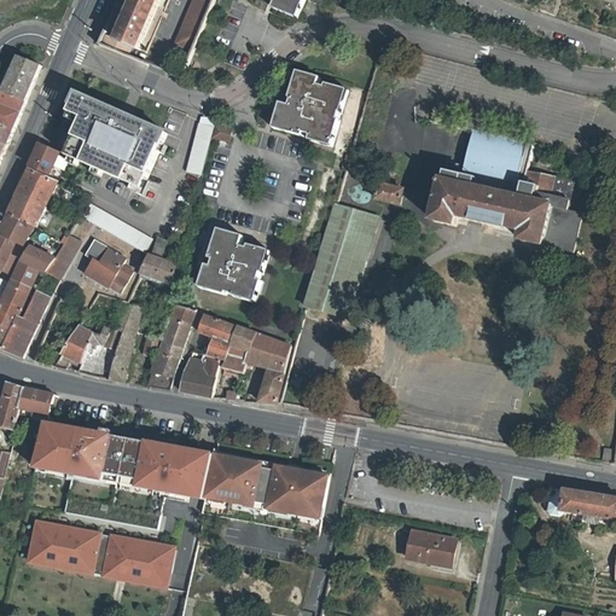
[(131,0),(115,39),(131,46),(138,48),(157,0),(131,0)]
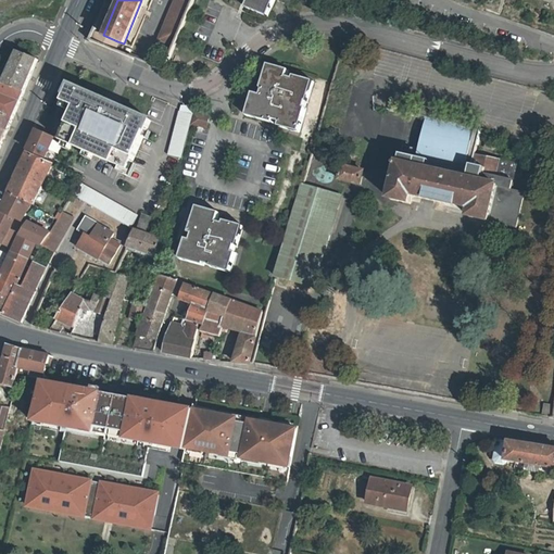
[(174,43),(191,0),(172,0),(156,36),(174,43)]
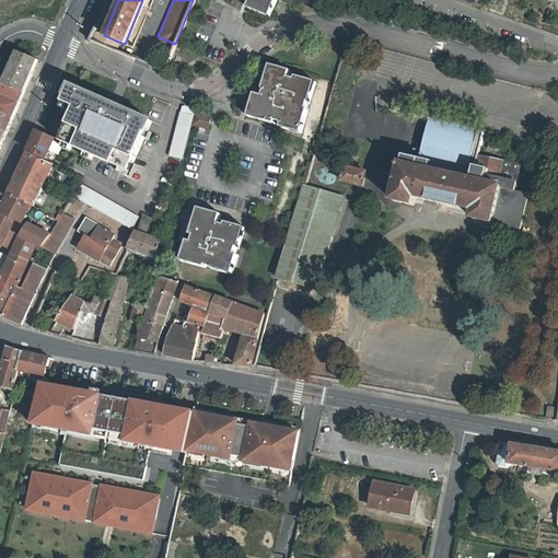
[(248,0),(247,4),(268,14),(274,0),(248,0)]
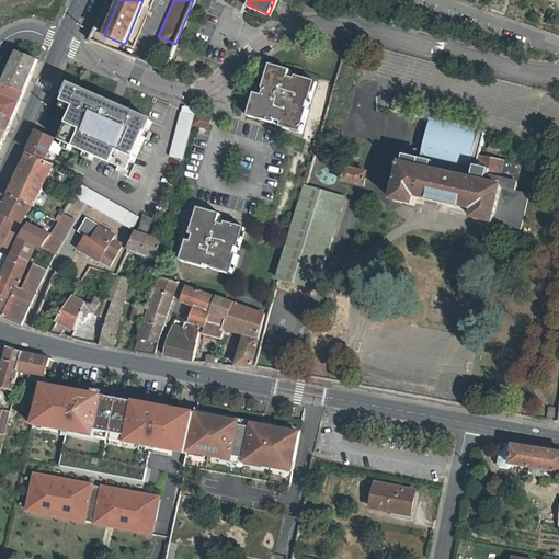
[(118,42),(104,35),(102,43),(115,49),(118,42)]
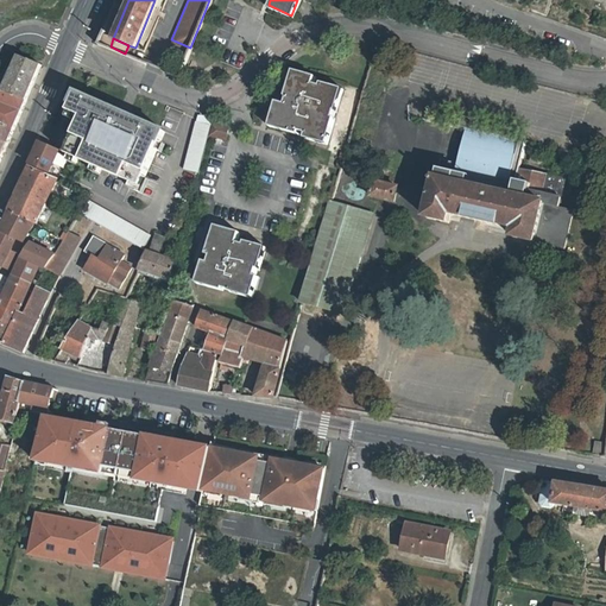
[(2,89),(24,99),(39,63),(18,55),(2,89)]
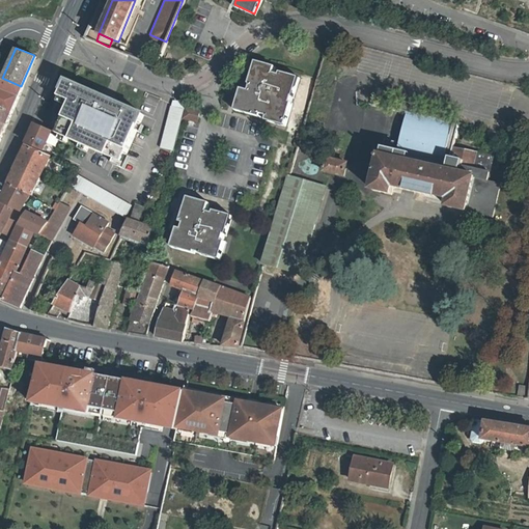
[(259,113),(260,110),(266,112),(265,117),(284,123),(289,104),(287,104),(289,98),(291,98),(297,78),(278,73),(277,76),(271,74),(273,66),(254,61),(247,85),(241,84),(234,106),(259,113)]
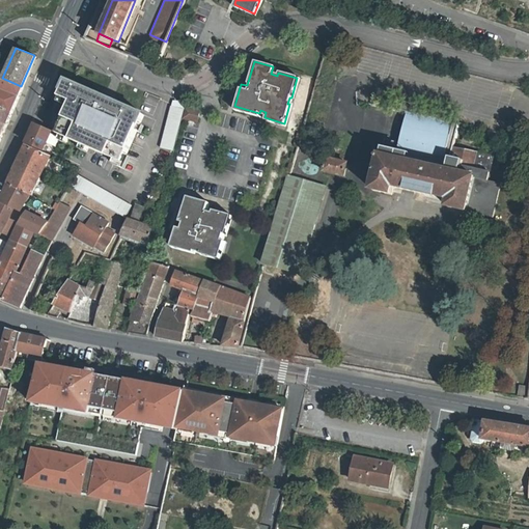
[(0,107),(9,111),(21,86),(2,78),(0,83),(0,107)]
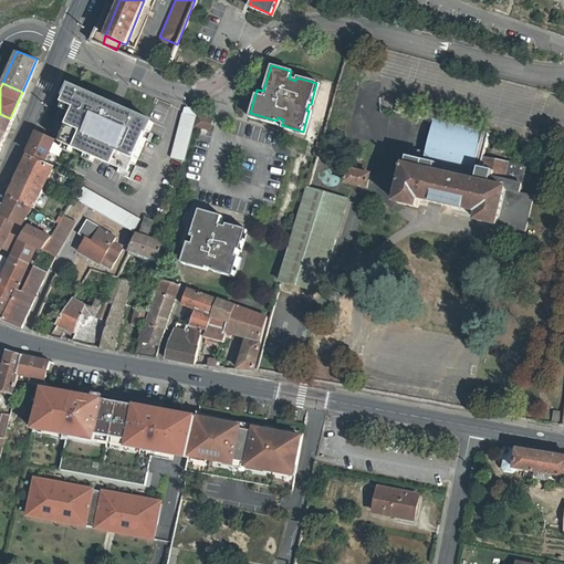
[(71,84),(61,107),(73,112),(60,142),(129,173),(153,121),(71,84)]
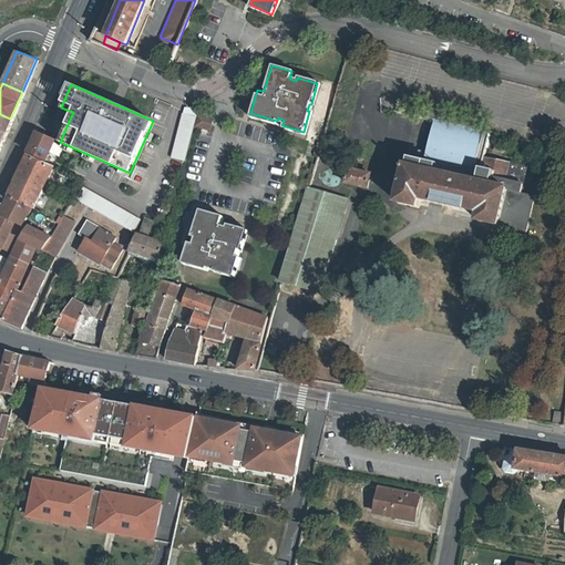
[(337,100),(351,104),(355,90),(341,85),(337,100)]
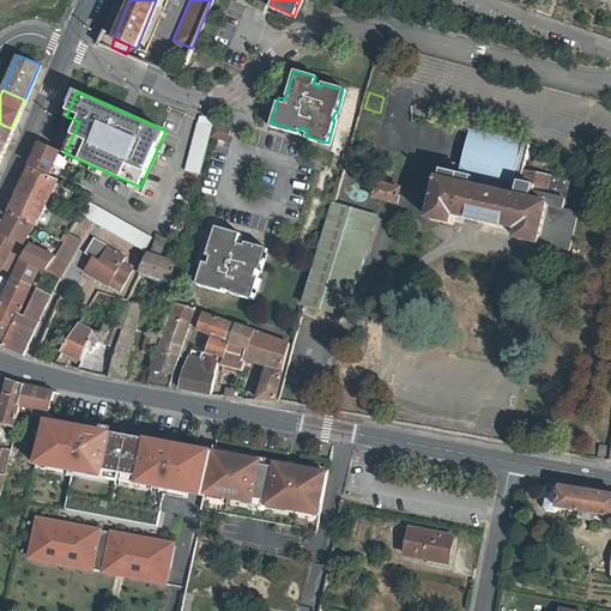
[(185,167),(199,170),(212,122),(198,119),(185,167)]
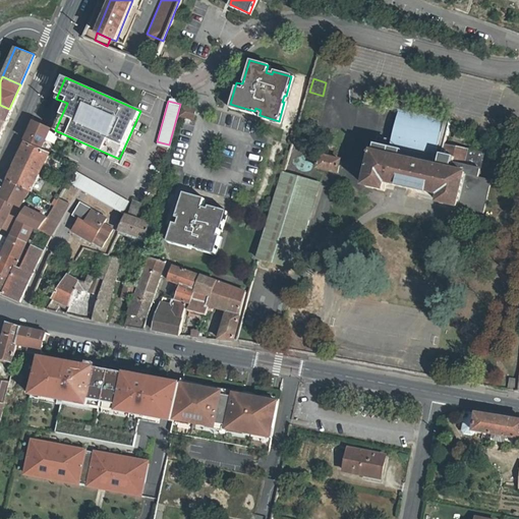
[(0,119),(4,121),(9,109),(0,105),(0,119)]
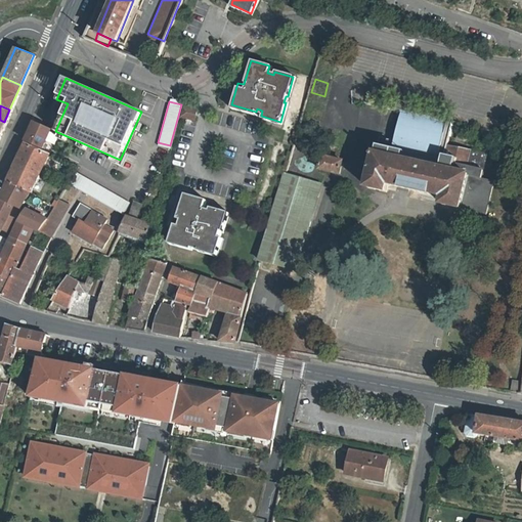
[(197,110),(183,106),(180,117),(193,120),(197,111),(197,110)]
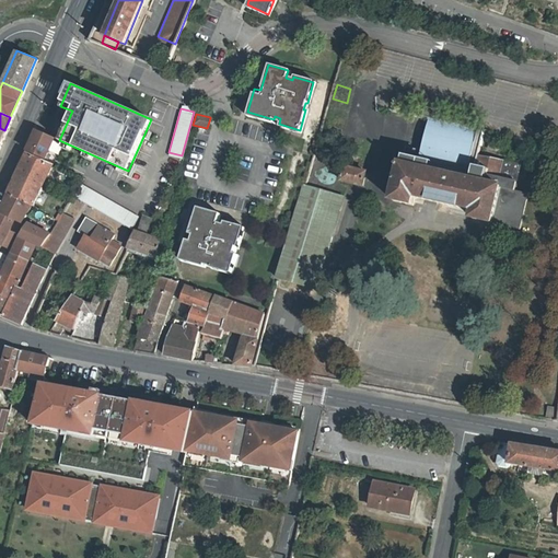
[(404,143),(403,152),(421,157),(420,165),(400,161),(393,198),(413,202),(415,194),(421,196),(466,206),(467,206),(474,207),(473,217),(519,227),(526,192),(513,188),(519,161),(477,152),(480,127),(427,115),(422,136),(420,147),(416,146),(404,143)]
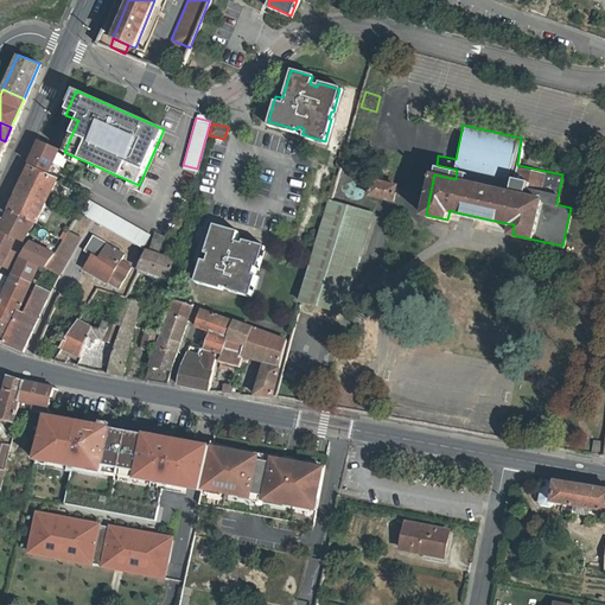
[(39,140),(29,163),(49,171),(58,148),(39,140)]
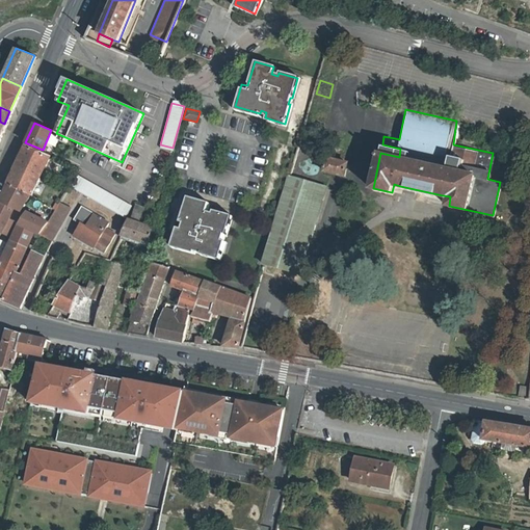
[(0,231),(7,235),(22,212),(20,211),(49,157),(24,144),(0,197),(0,231)]
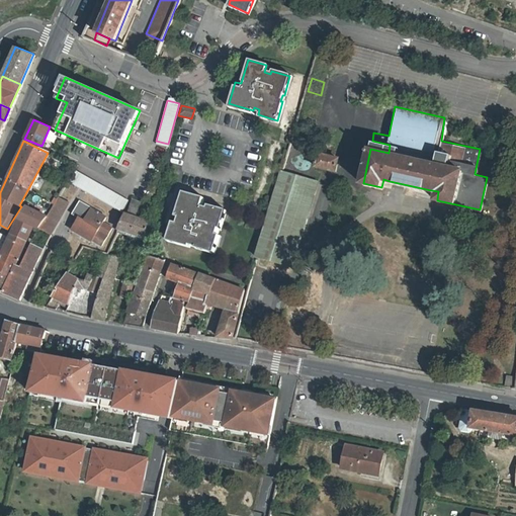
[(390,145),(372,141),(370,149),(389,153),(390,145)]
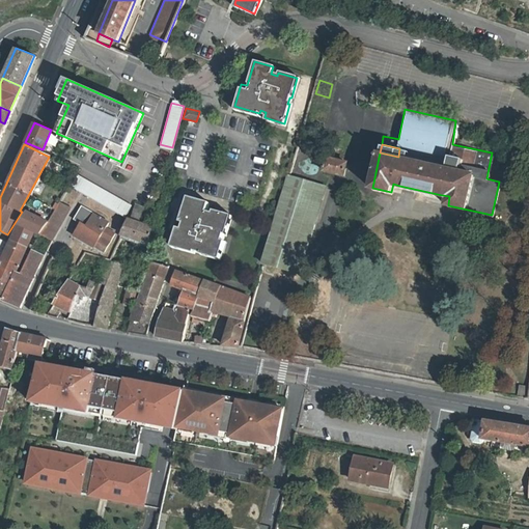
[(342,173),(345,161),(325,156),(322,168),(342,173)]
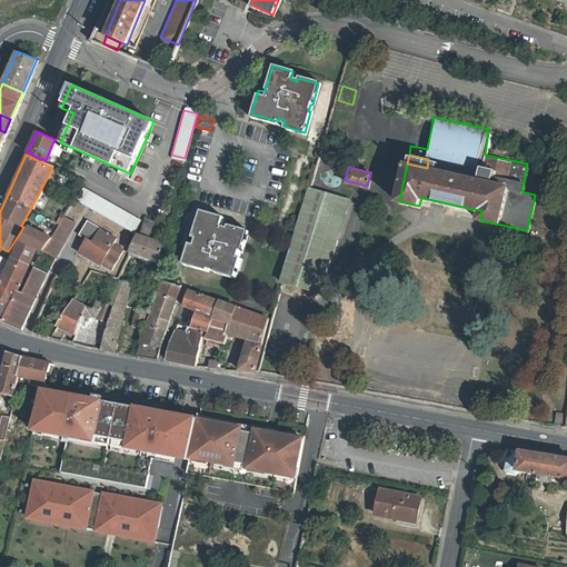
[(79,185),(72,197),(131,231),(138,219),(79,185)]
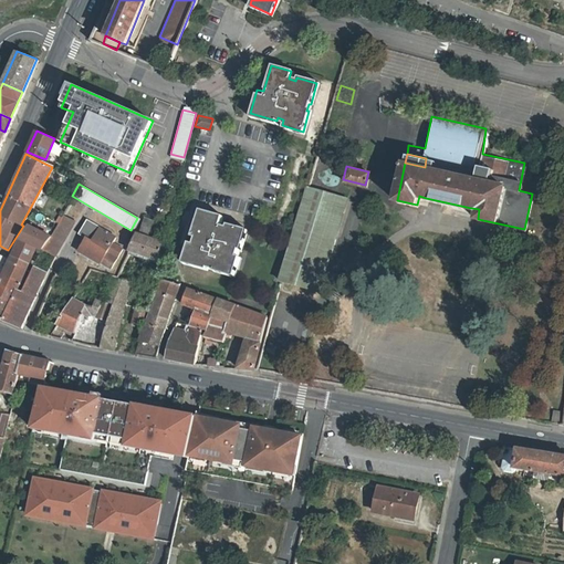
[(317,289),(344,196),(304,185),(278,279),(317,289)]
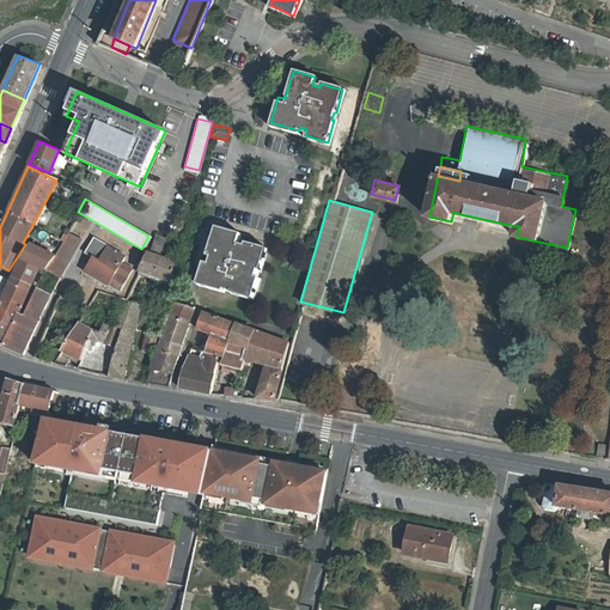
[(223,292),(223,288),(229,290),(229,292),(251,298),(257,276),(255,275),(257,269),(258,269),(266,248),(237,238),(238,232),(215,225),(206,254),(209,255),(207,262),(202,261),(196,284),(223,292)]
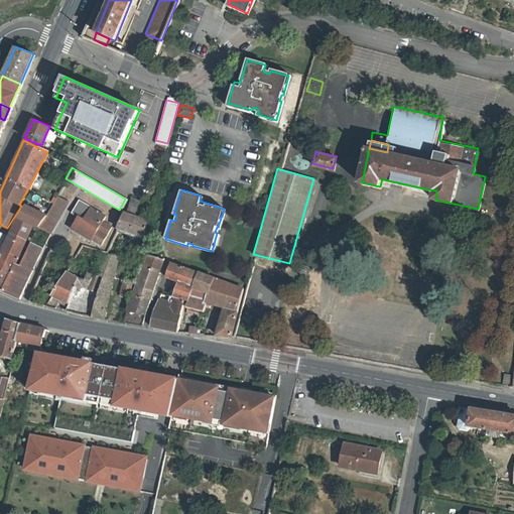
[(45,215),(39,226),(49,232),(67,201),(56,196),(45,215)]
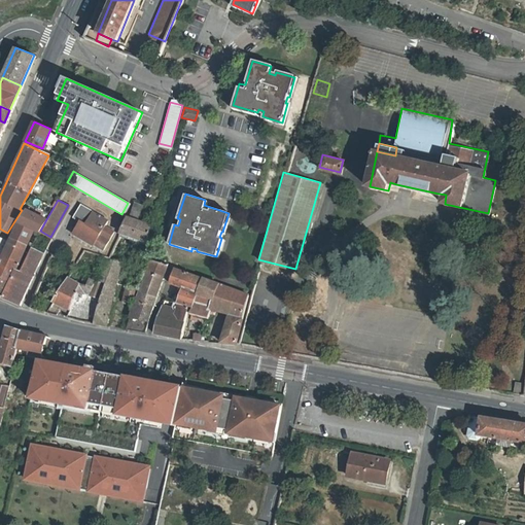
[(81,216),(73,231),(104,248),(108,240),(99,234),(107,220),(92,212),(93,210),(79,203),(74,211),(81,216)]
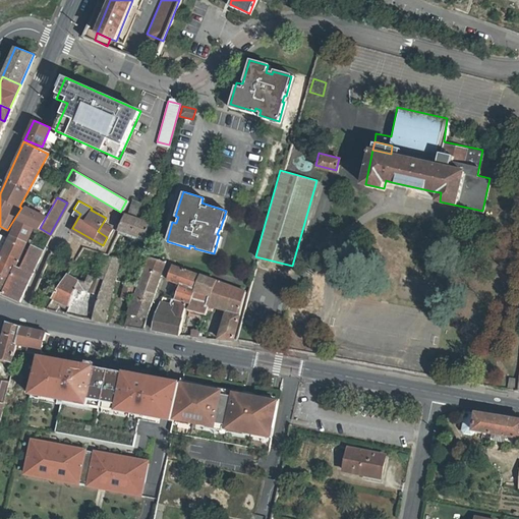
[(135,217),(139,205),(131,202),(127,214),(135,217)]
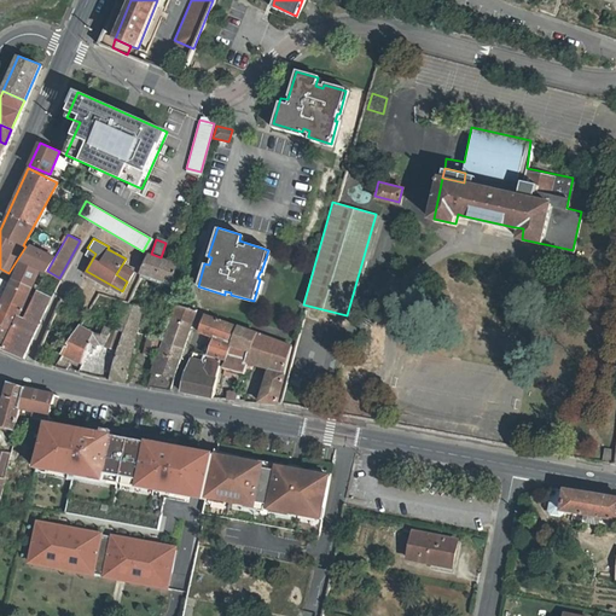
[(12,280),(29,289),(34,279),(41,283),(47,271),(54,257),(32,245),(12,280)]
